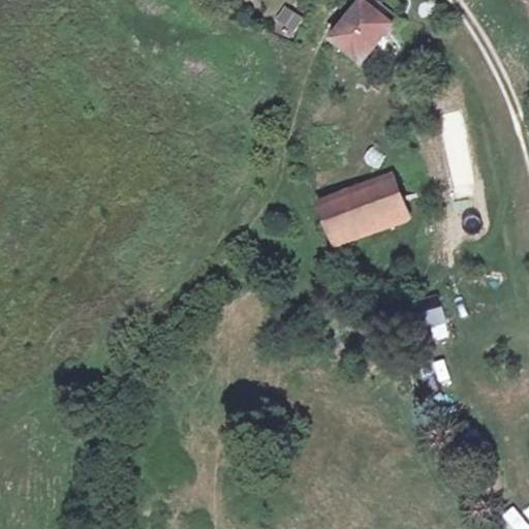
[(336,45),(369,66),(397,22),(365,1),(336,45)]
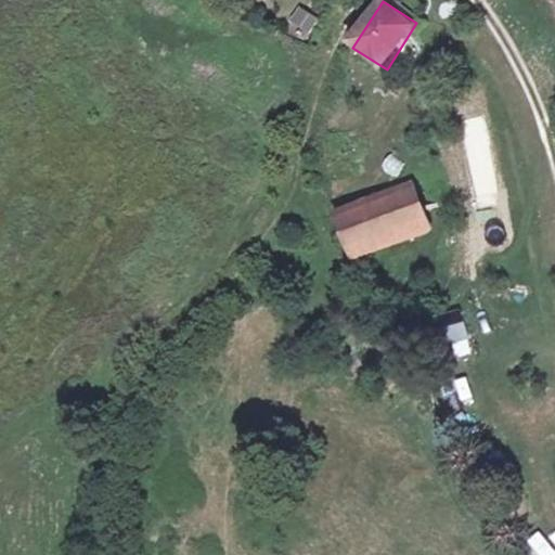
[(416,184),(396,192),(412,236),(433,229),(416,184)]
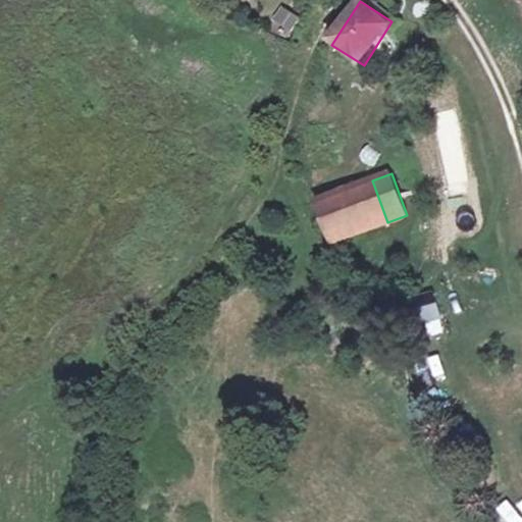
[(387,222),(372,180),(316,202),(332,240),(387,222)]
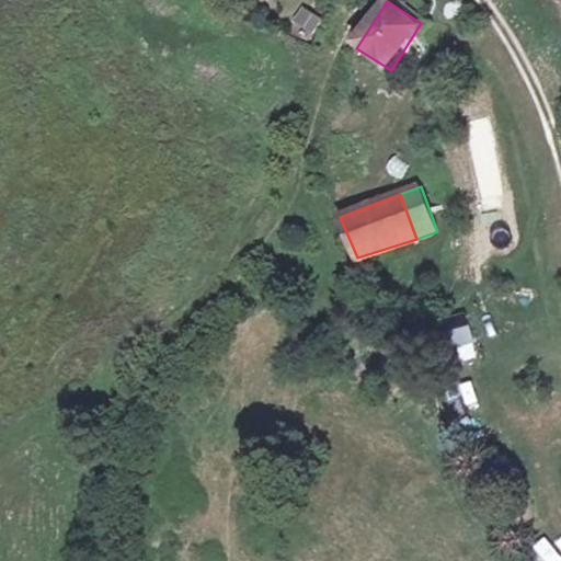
[(467,316),(443,318),(446,347),(470,345),(467,316)]
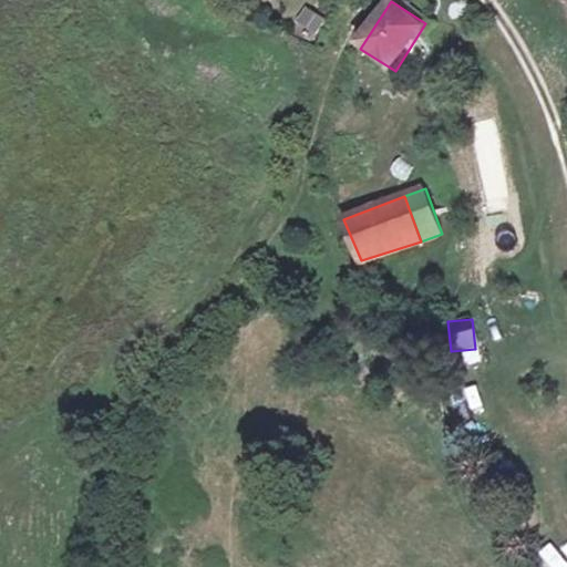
[(473,382),(452,388),(457,411),(480,405),(473,382)]
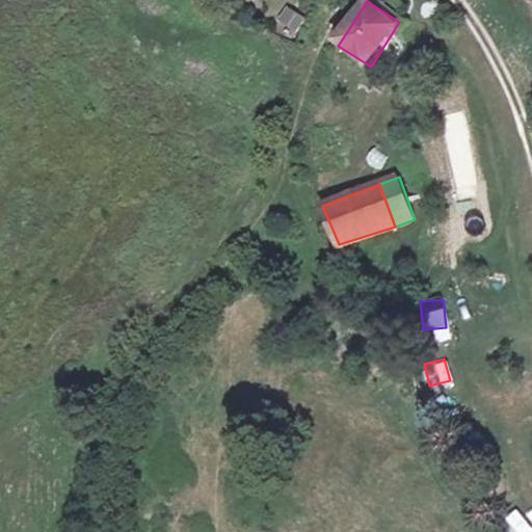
[(531,531),(514,508),(501,517),(509,531),(531,531)]
